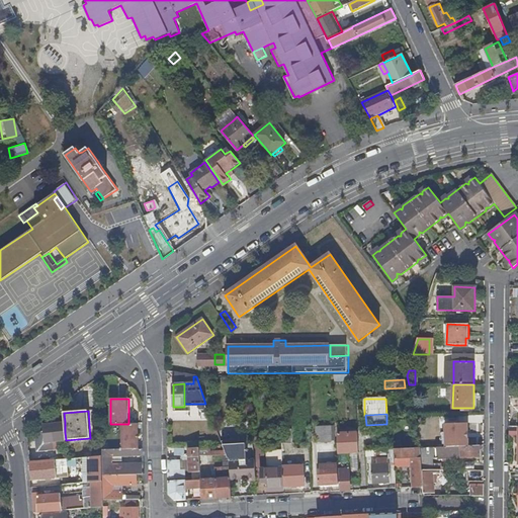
[(65,422),(44,424),(46,443),(66,441),(66,440),(65,432),(65,422)]
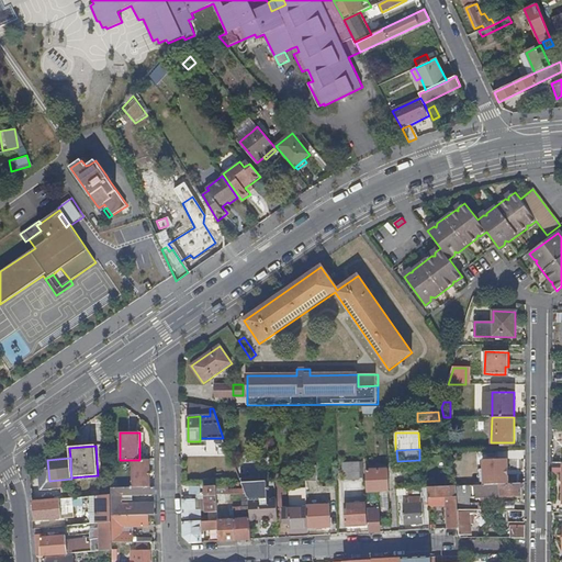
[(508,459),(482,459),(483,485),(509,484),(508,459)]
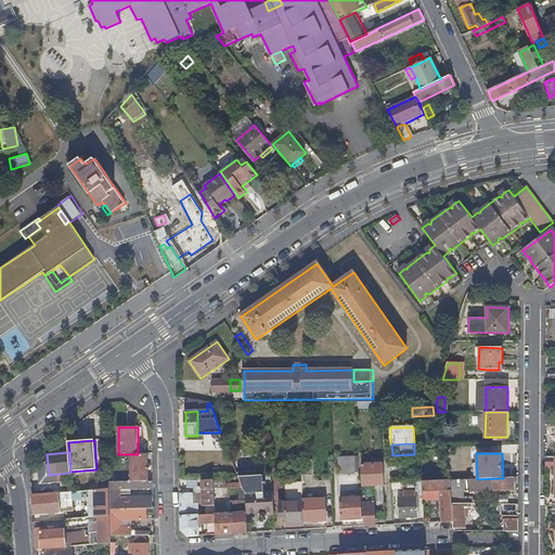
[(132,482),(149,481),(147,455),(132,455),(132,482)]
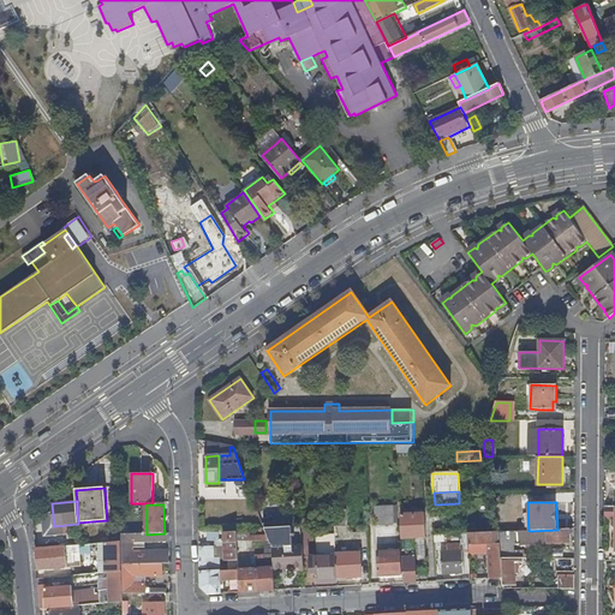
[(393,524),(393,506),(374,507),(375,525),(393,524)]
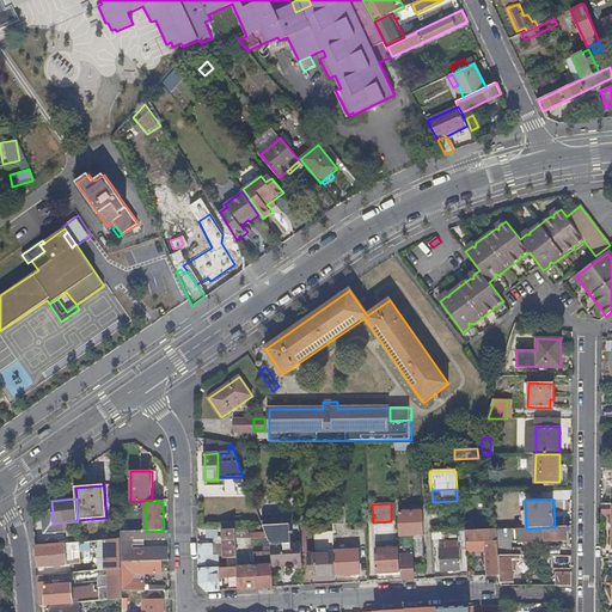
[(343,508),(334,508),(334,524),(344,524),(343,508)]
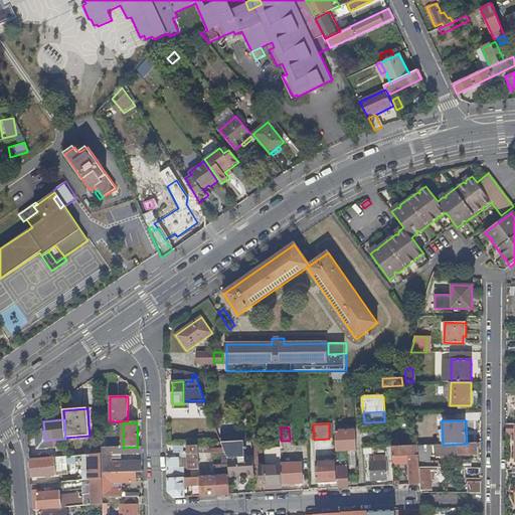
[(356,451),(355,430),(335,432),(338,487),(338,489),(348,488),(348,482),(348,475),(347,451),(356,451)]
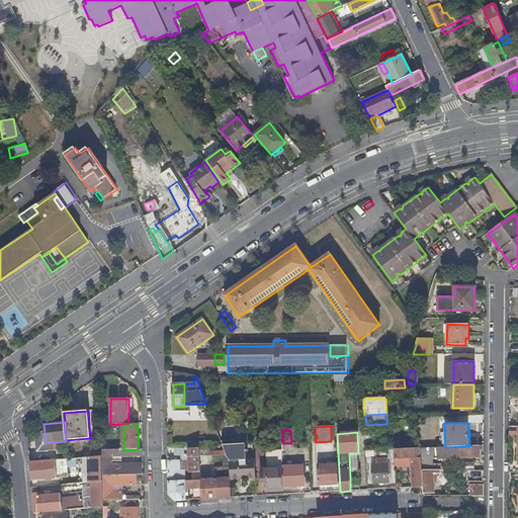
[(230,461),(244,461),(244,444),(238,445),(238,440),(228,441),(230,461)]
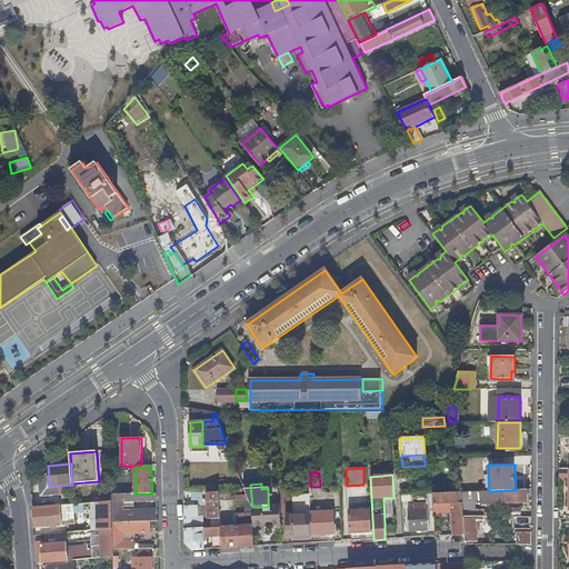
[(531,493),(532,489),(528,489),(516,490),(489,491),(472,492),(473,502),(479,502),(480,503),(488,503),(497,503),(527,502),(527,501),(530,501),(530,493),(531,493)]
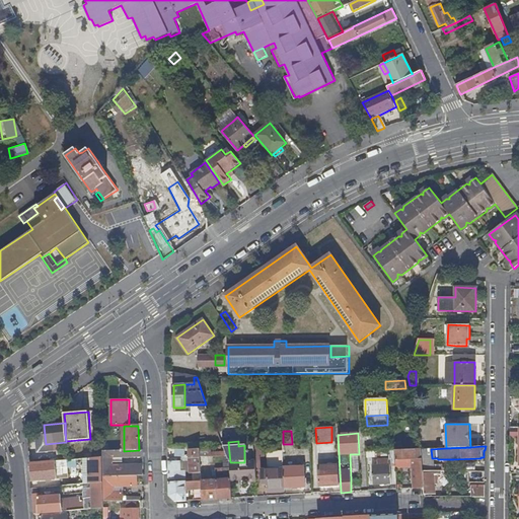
[(200,457),(211,456),(211,449),(188,450),(189,457),(200,457)]
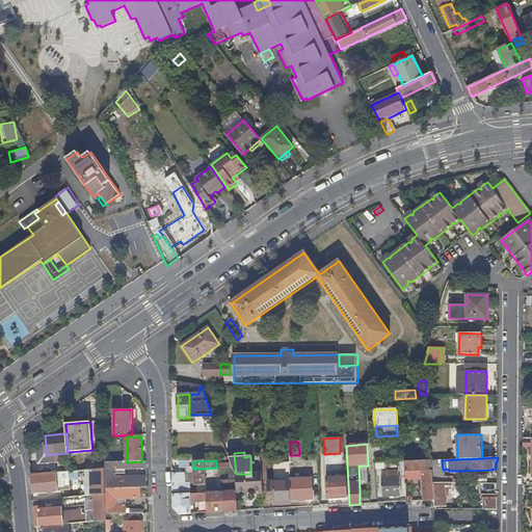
[(422,471),(422,460),(404,461),(406,502),(413,502),(411,471),(422,471)]
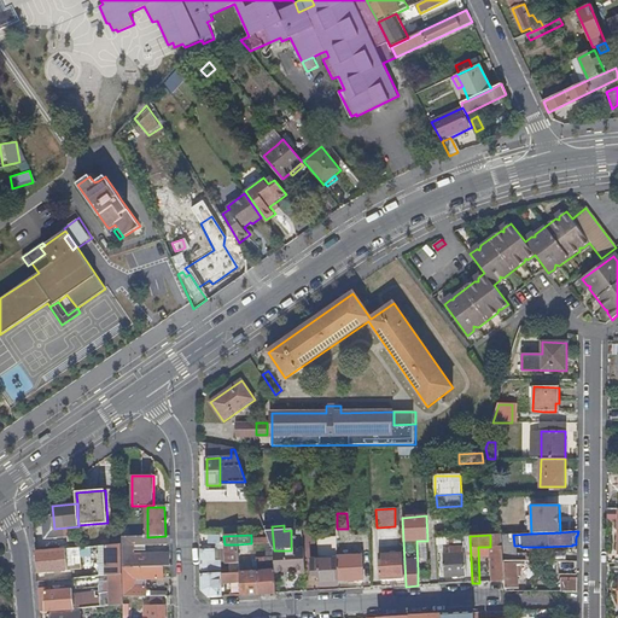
[(501,535),(490,535),(490,547),(493,582),(506,581),(503,563),(502,547),(501,535)]
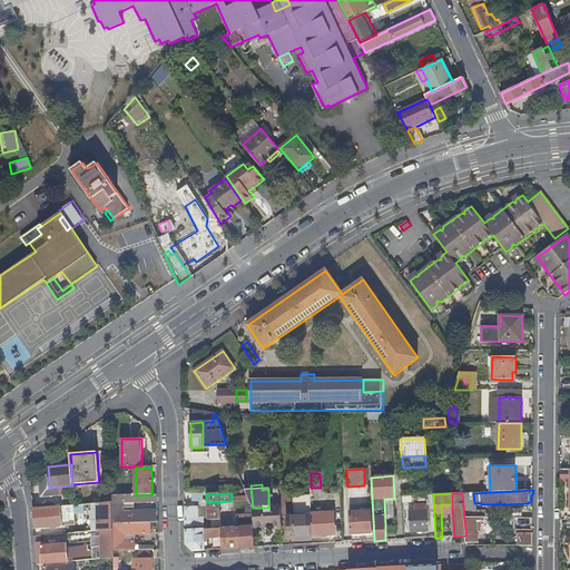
[(474,503),(473,493),(462,493),(463,504),(469,504),(474,503)]
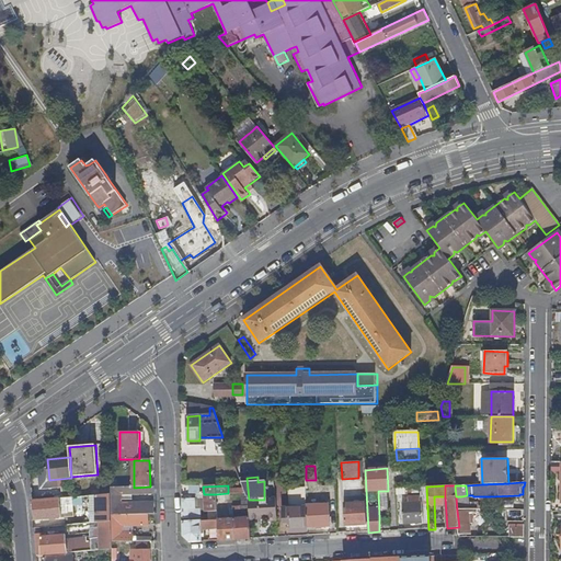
[(134,488),(111,488),(111,494),(111,516),(148,515),(156,515),(155,503),(130,503),(130,506),(121,506),(122,495),(141,495),(155,495),(155,487),(150,487),(134,488)]
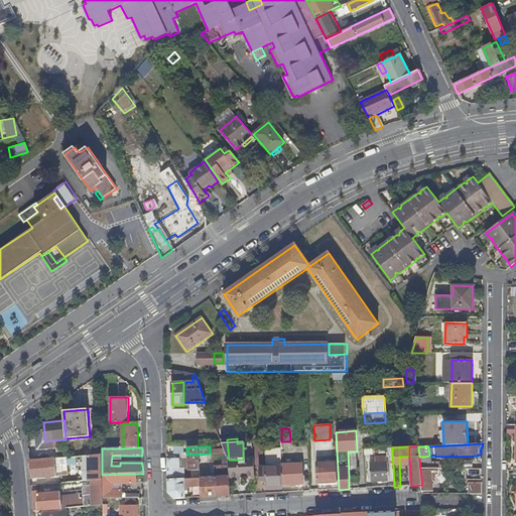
[(102,475),(102,455),(85,457),(85,460),(88,460),(89,481),(92,481),(103,480),(102,475)]
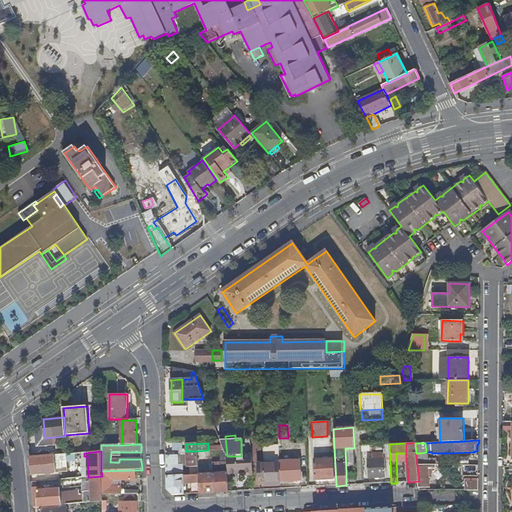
[(190,470),(191,494),(199,493),(199,484),(198,475),(197,457),(197,451),(186,451),(187,467),(190,467),(190,470)]
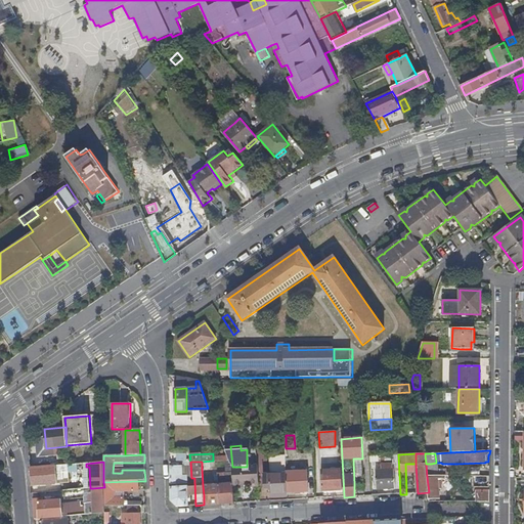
[(431,464),(426,464),(427,477),(437,477),(441,477),(444,477),(444,472),(432,472),(431,464)]
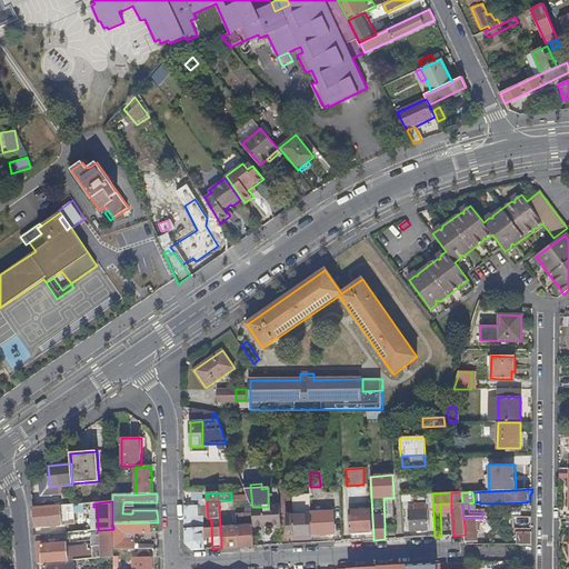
[(75,505),(33,509),(35,528),(63,526),(62,515),(75,513),(75,505)]
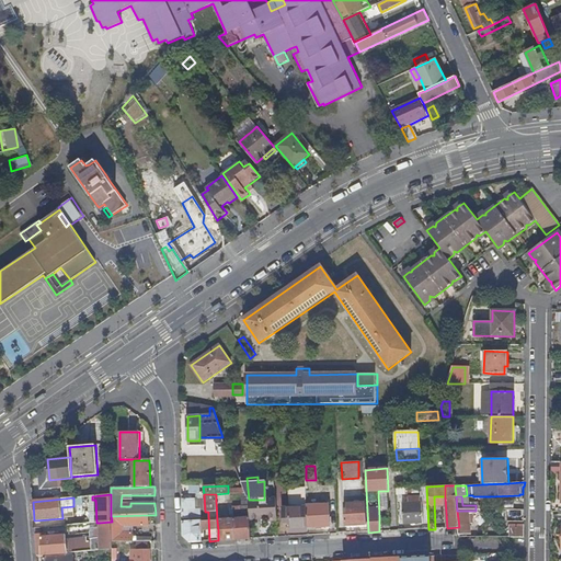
[(195,499),(182,499),(182,536),(189,542),(202,541),(201,522),(190,522),(189,519),(201,519),(201,510),(196,510),(195,499)]
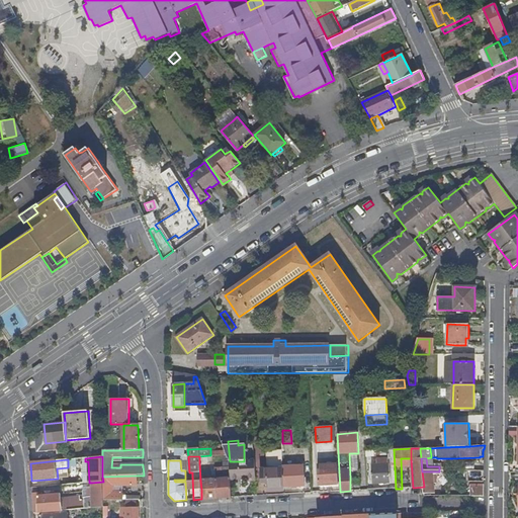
[(244,461),(230,461),(230,467),(231,479),(231,481),(244,480),(256,480),(255,460),(244,461)]
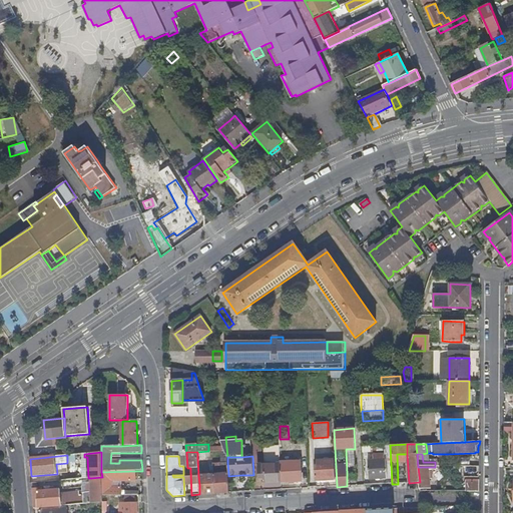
[(316,481),(335,480),(334,460),(315,461),(316,481)]
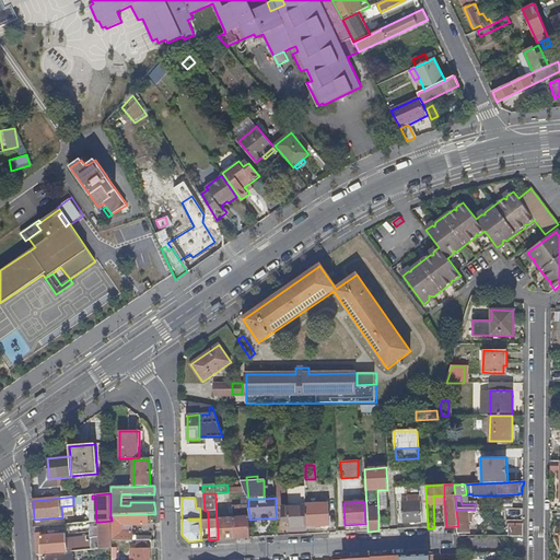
[(411,525),(419,525),(419,522),(422,522),(421,502),(401,503),(403,523),(411,523),(411,525)]
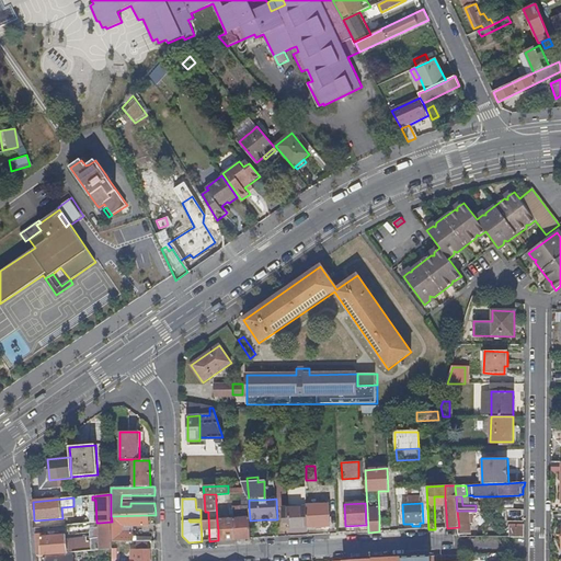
[(306,507),(307,528),(330,526),(329,505),(306,506),(306,507)]
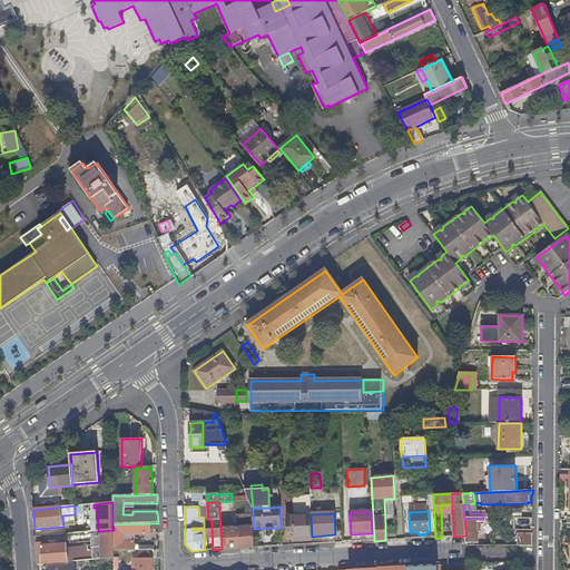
[(294,537),(312,537),(311,516),(286,518),(287,531),(294,531),(294,537)]
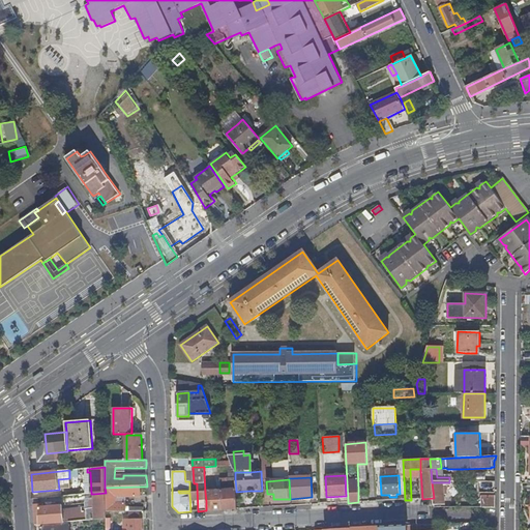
[(432,482),(434,498),(434,505),(444,504),(443,495),(443,492),(442,482),(432,482)]
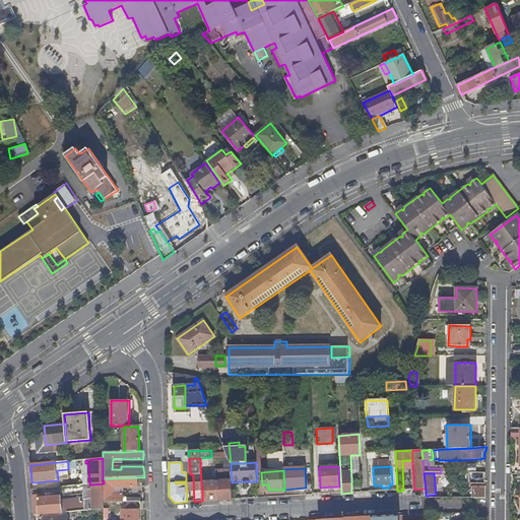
[(455,482),(466,482),(465,474),(455,474),(455,482)]
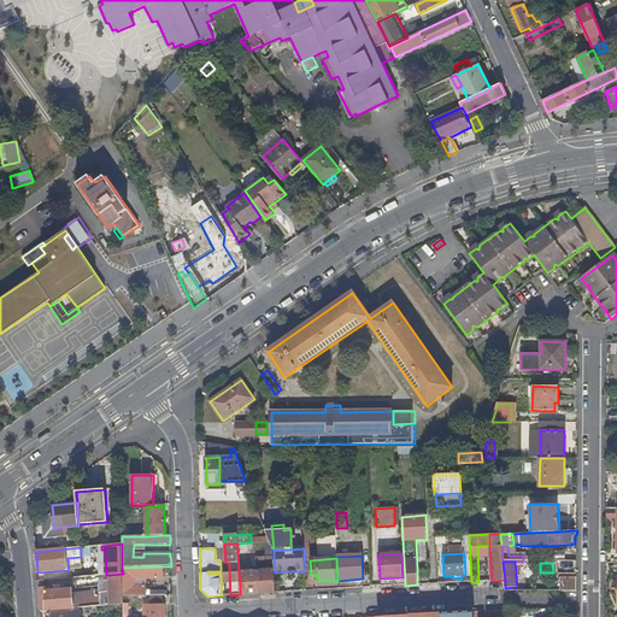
[(163,566),(122,568),(123,574),(123,597),(146,597),(145,585),(135,585),(135,581),(163,580),(163,566)]
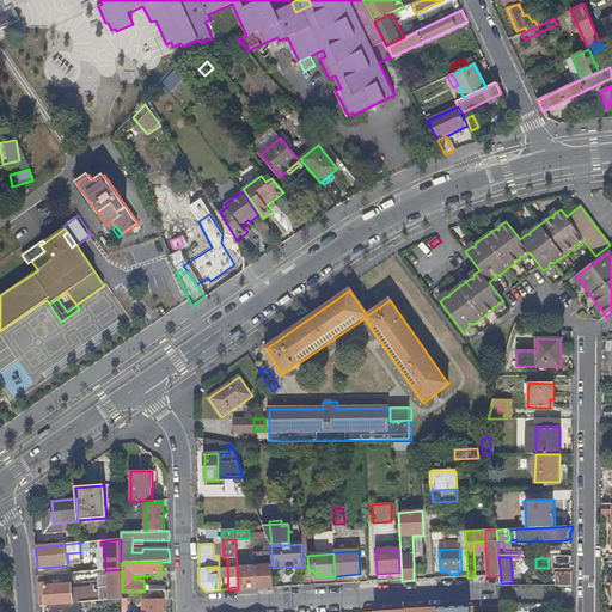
[(242,579),(242,589),(256,589),(255,567),(255,562),(250,563),(250,567),(237,568),(238,579),(242,579)]
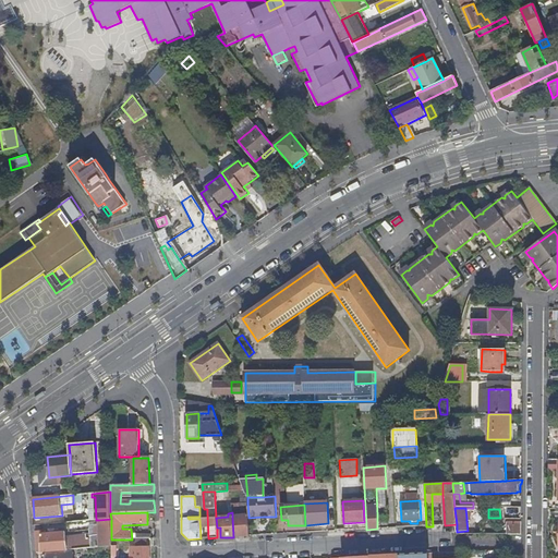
[(249,518),(249,516),(232,517),(233,537),(250,536),(249,518)]
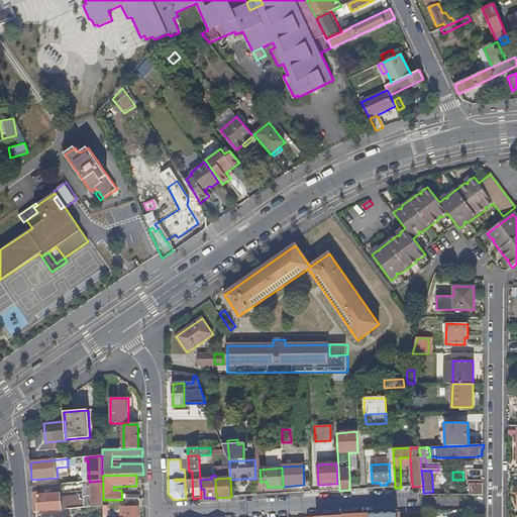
[(37,492),(32,493),(34,513),(103,506),(103,500),(103,481),(92,482),(92,497),(90,497),(84,497),(84,496),(62,498),(61,493),(60,493),(50,494),(50,491),(45,492),(45,495),(37,495),(37,492)]
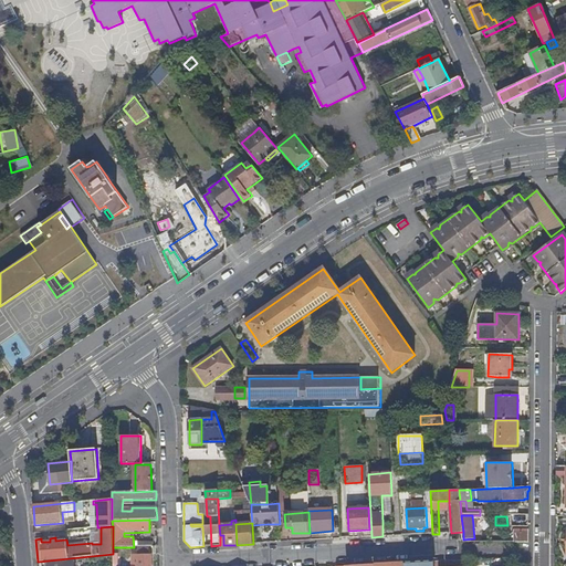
[(530,543),(530,532),(515,532),(515,543),(530,543)]
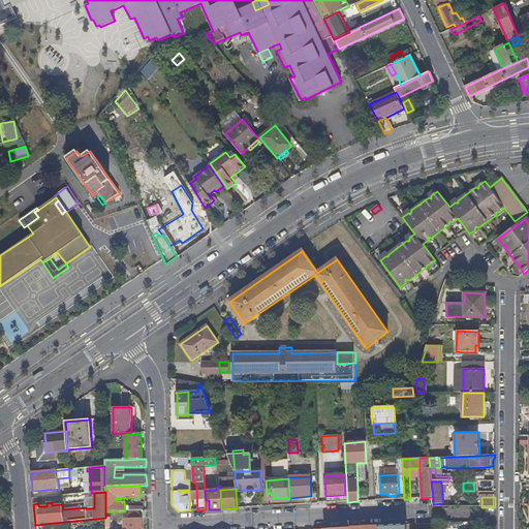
[(142,528),(142,519),(128,519),(128,523),(128,528),(142,528)]
